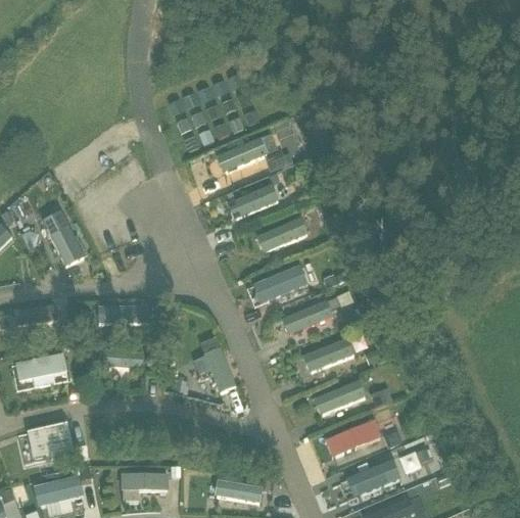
[(223,170),(280,149),(274,133),(217,153),(223,170)]
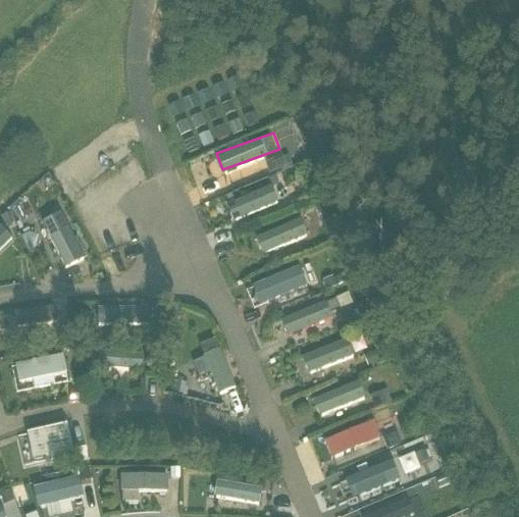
[(271,170),(293,161),(289,150),(266,159),(271,170)]
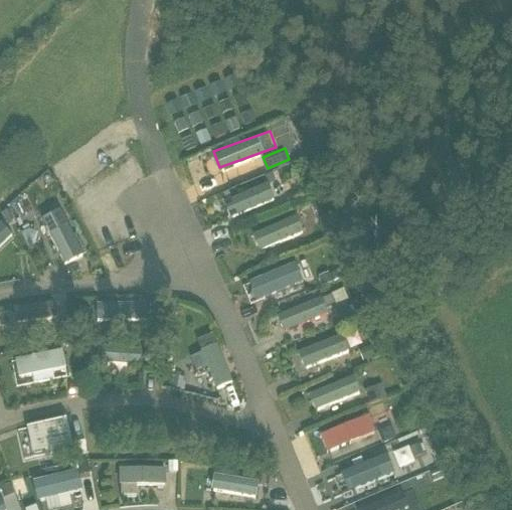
[(231,215),(276,194),(268,178),(223,199),(231,215)]
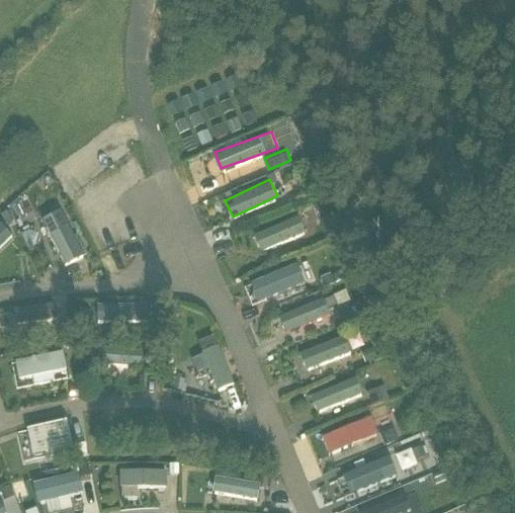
[(64,261),(83,253),(63,205),(44,215),(64,261)]
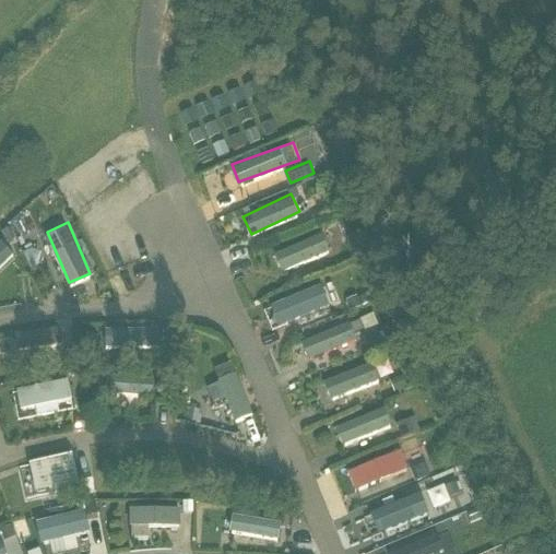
[(274,252),(282,269),(330,248),(322,231),(274,252)]
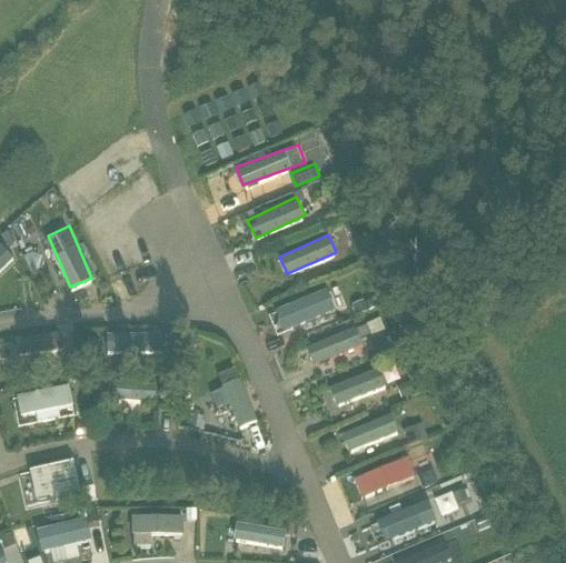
[(0,242),(0,269),(15,257),(1,241),(0,242)]
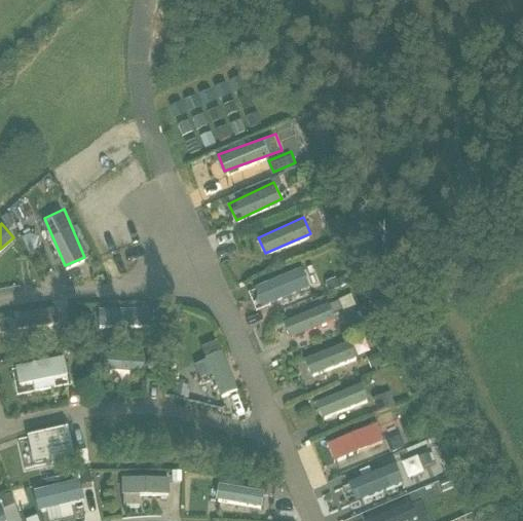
[(258,305),(310,286),(302,264),(250,285),(258,305)]
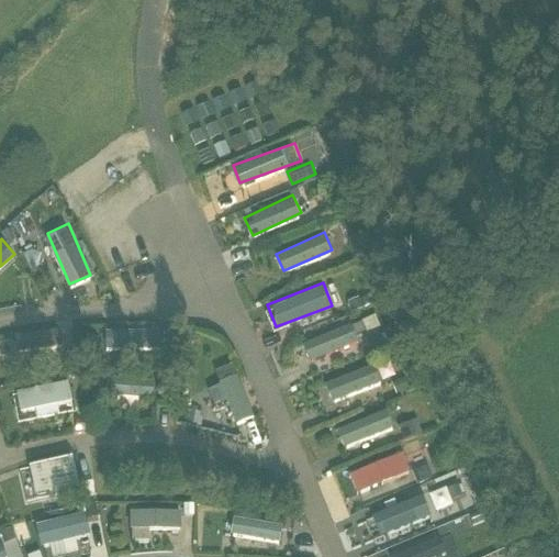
[(351,320),(302,341),(309,357),(359,337),(351,320)]
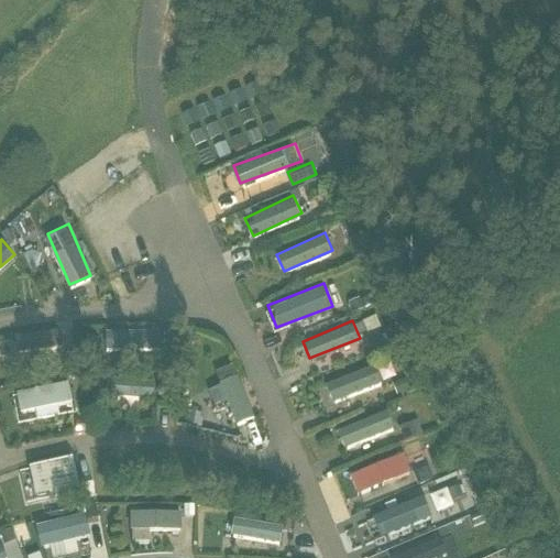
[(162,349),(161,328),(146,329),(145,323),(101,326),(103,353),(162,349)]
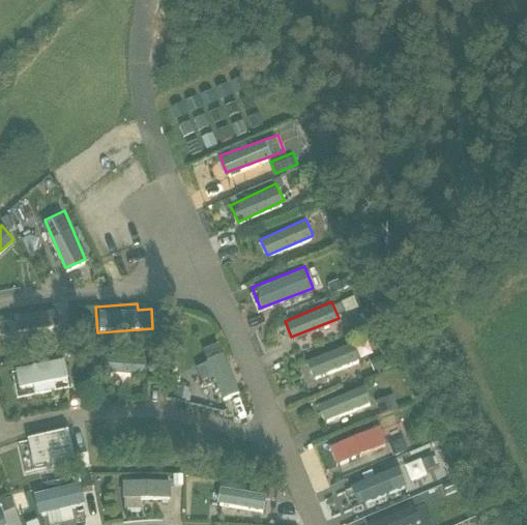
[(57,307),(3,314),(5,334),(60,327),(57,307)]
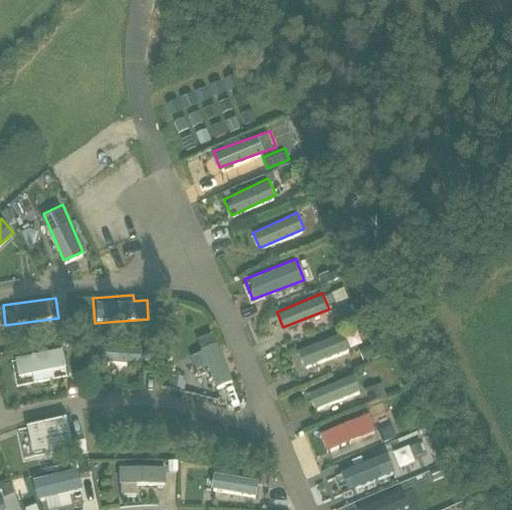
[(349,350),(344,333),(299,346),(304,363),(349,350)]
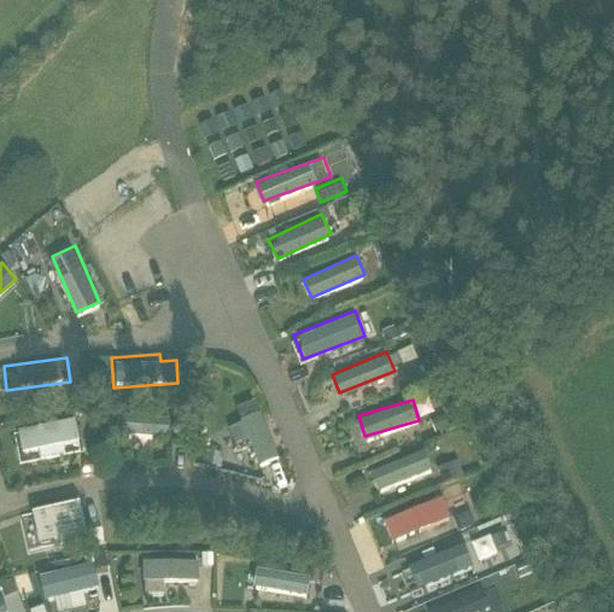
[(116,431),(170,432),(170,409),(116,409),(116,431)]
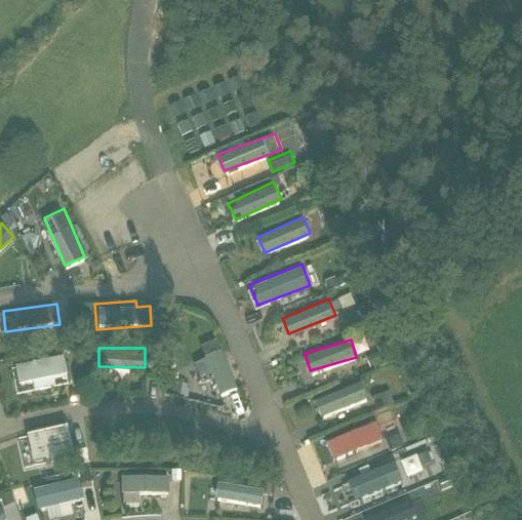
[(194,357),(200,376),(213,372),(218,392),(236,387),(225,348),(194,357)]
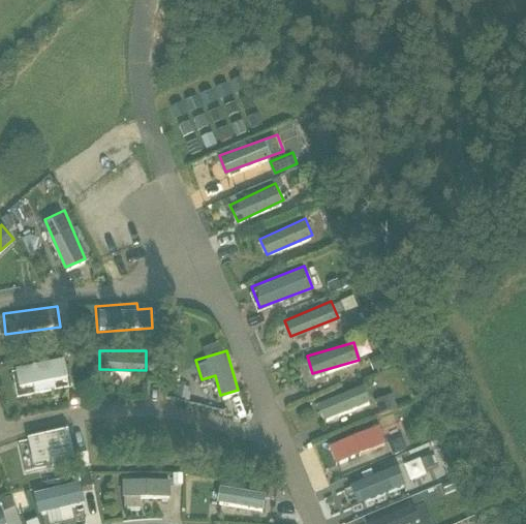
[(18,391),(69,386),(66,358),(14,364),(18,391)]
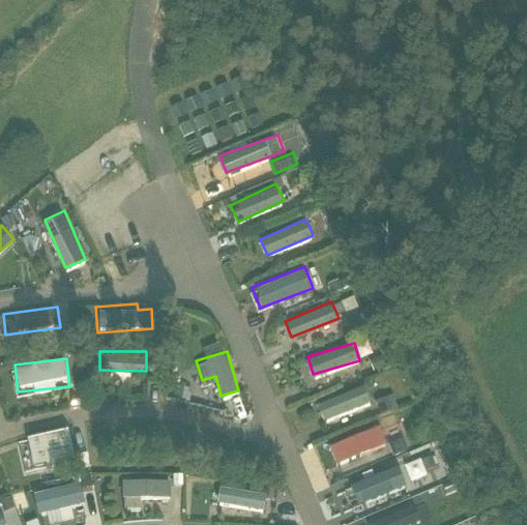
[(323,416),(372,404),(367,386),(318,400),(323,416)]
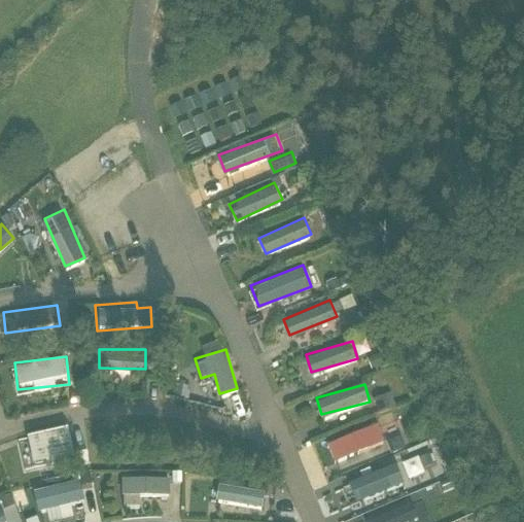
[(391,390),(377,395),(381,408),(395,403),(391,390)]
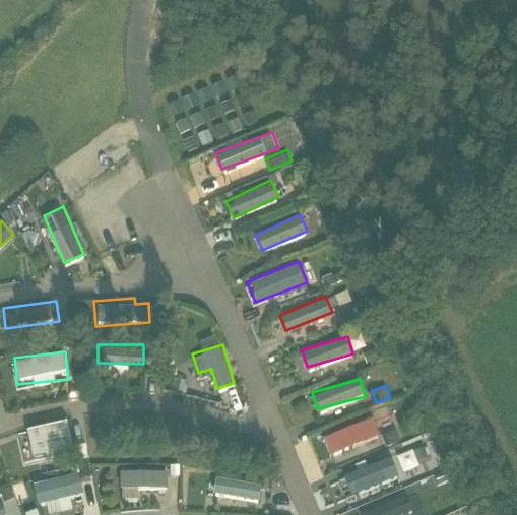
[(24,457),(73,446),(67,419),(18,429),(24,457)]
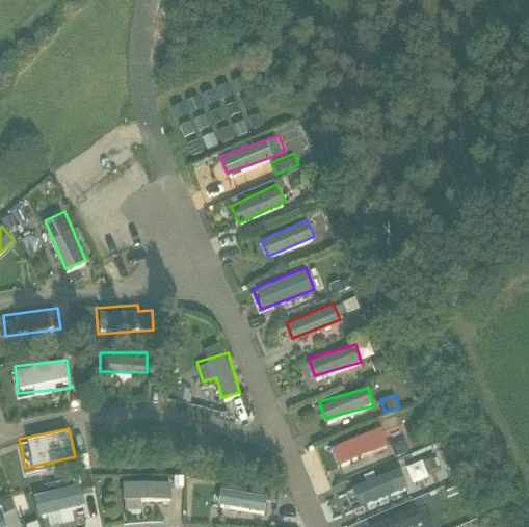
[(329,445),(336,463),(389,446),(382,428),(329,445)]
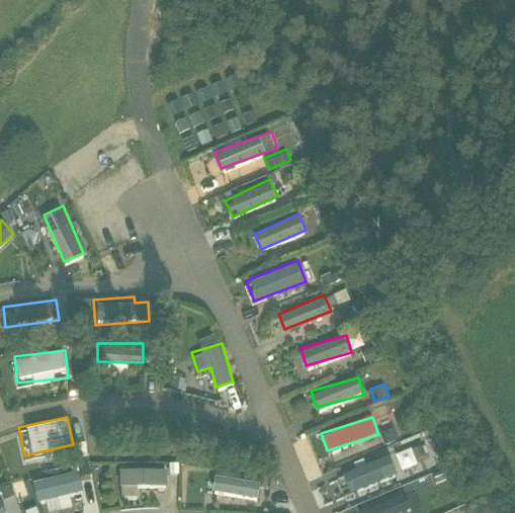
[(423,431),(393,441),(400,466),(431,457),(423,431)]
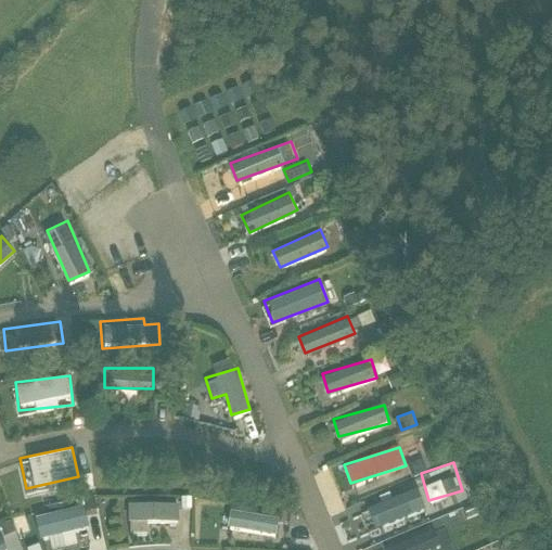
[(373,527),(426,511),(419,488),(367,504),(373,527)]
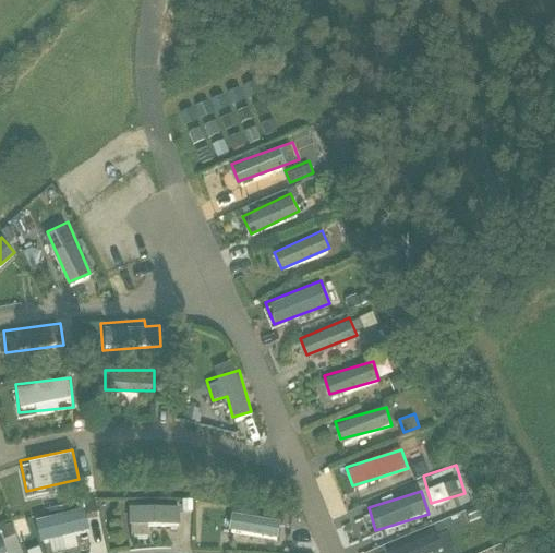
[(129,505),(129,524),(180,523),(180,503),(129,505)]
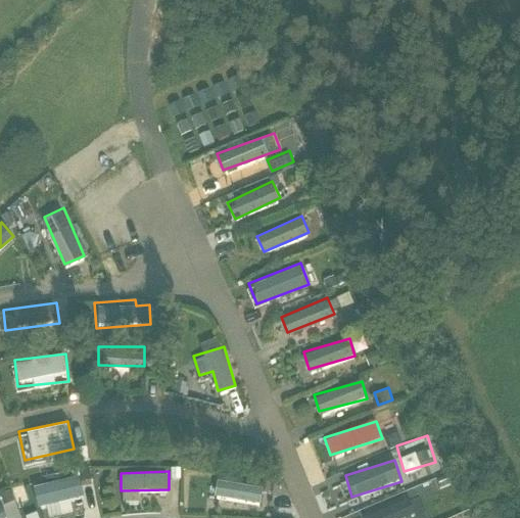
[(37,505),(84,496),(80,474),(33,483),(37,505)]
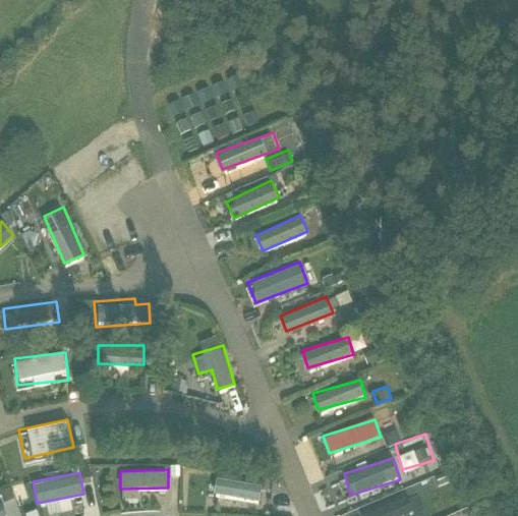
[(216,477),(215,495),(261,497),(262,479),(216,477)]
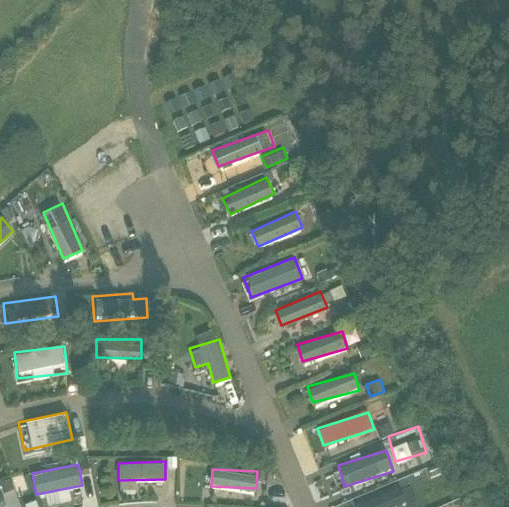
[(410,480),(348,506),(404,506),(419,501),(410,480)]
